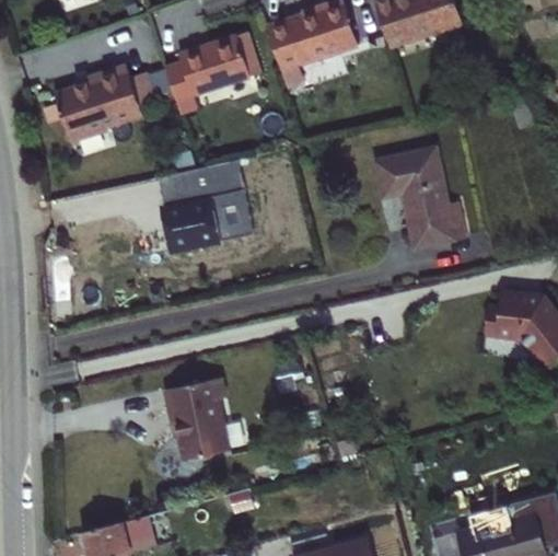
[(372,0),(388,48),(463,25),(454,0),(372,0)]
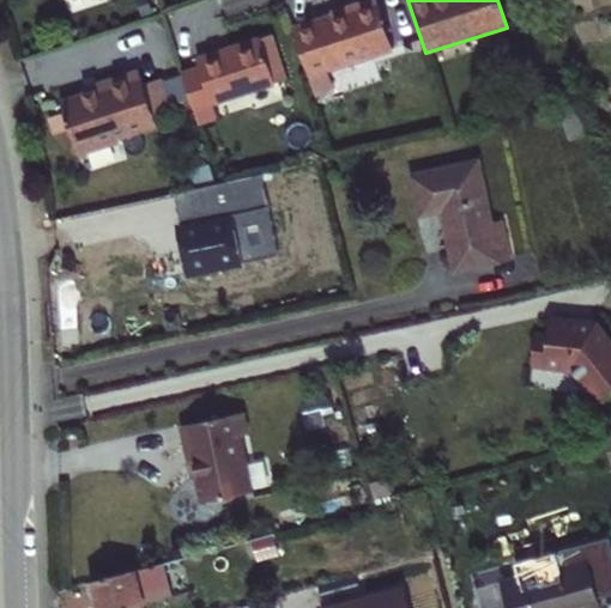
[(376,4),(294,30),(312,85),(332,78),(330,72),(392,53),(376,4)]
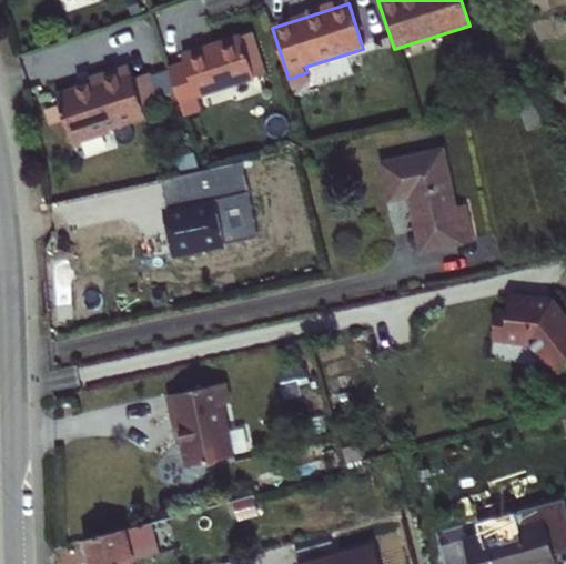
[(195,100),(252,82),(238,39),(180,57),(181,62),(165,67),(182,118),(199,112),(195,100)]
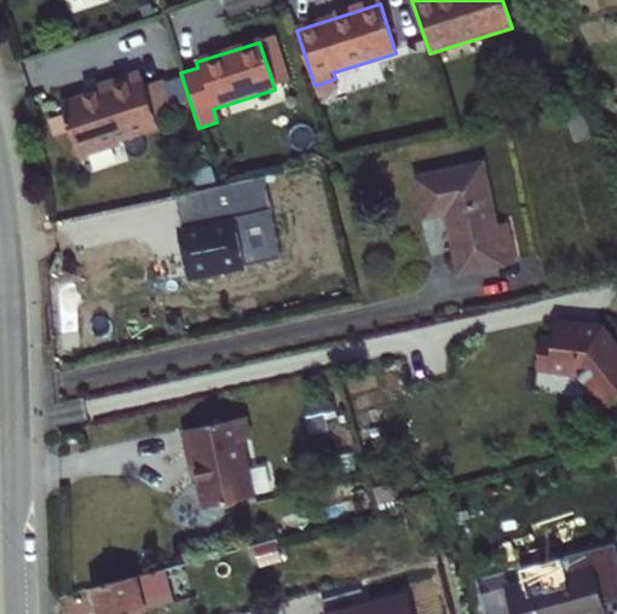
[(119,133),(156,121),(139,69),(98,82),(99,88),(59,102),(76,155),(121,140),(119,133)]
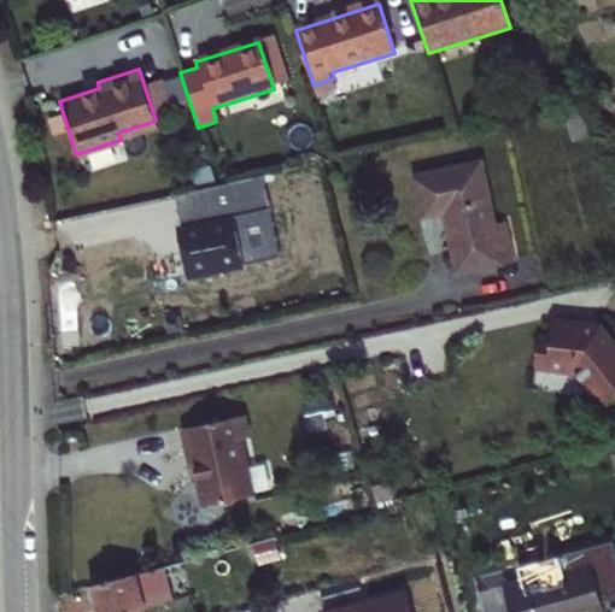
[(513,263),(504,219),(492,222),(480,163),(410,177),(416,205),(443,199),(458,274),(513,263)]
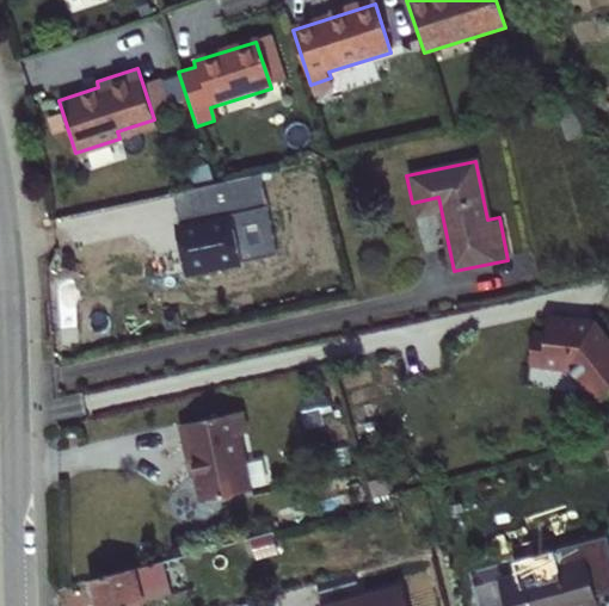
[(185,278),(240,266),(225,195),(171,206),(185,278)]
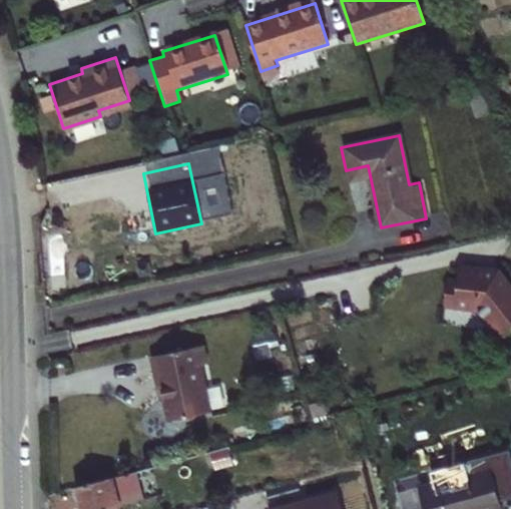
[(510,284),(500,271),(460,266),(458,282),(445,280),(442,303),(473,308),(499,340),(510,330),(510,284)]
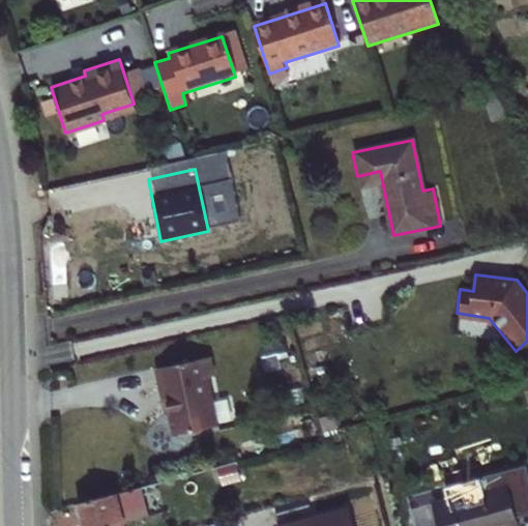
[(209,354),(152,367),(156,385),(163,384),(173,432),(215,424),(205,374),(212,372),(209,354)]
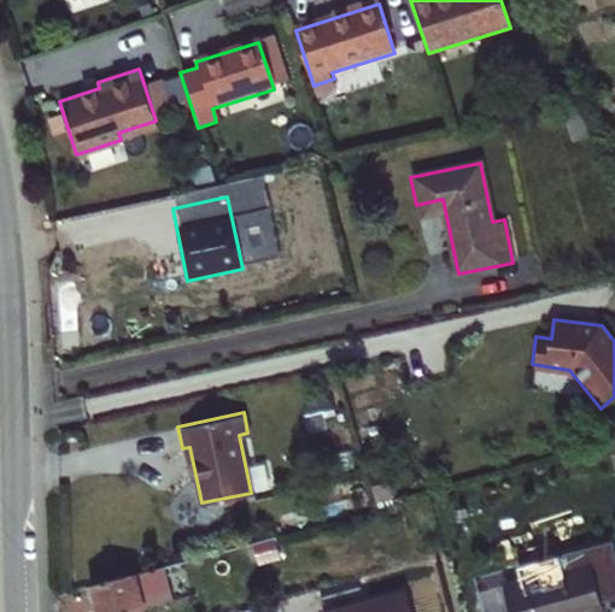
[(249,468),(251,496),(268,494),(264,466),(249,468)]
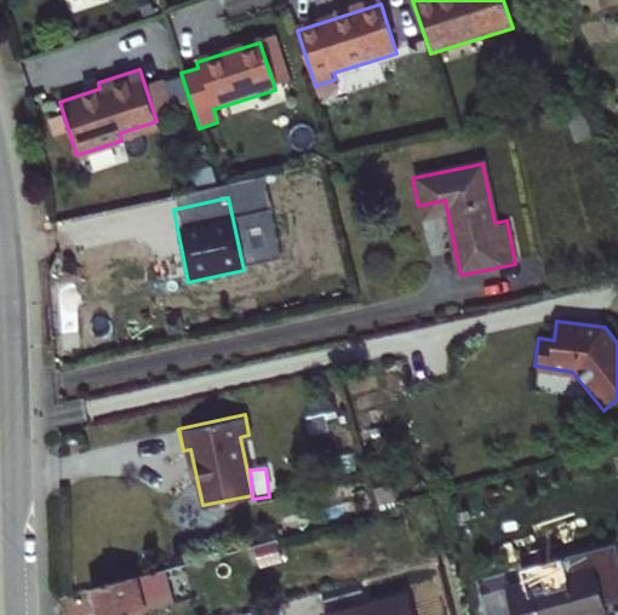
[(593,565),(503,588),(505,596),(488,599),(492,614),(606,614),(593,565)]
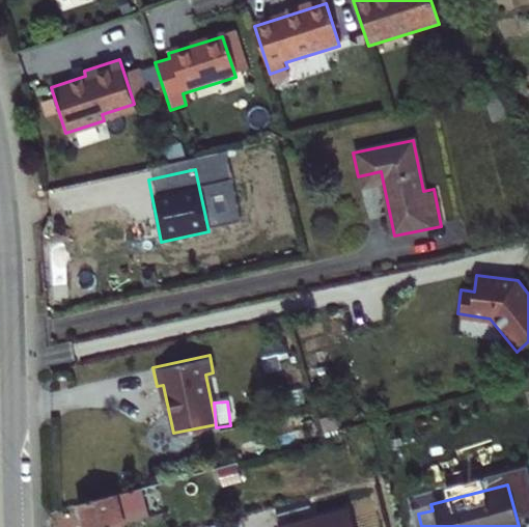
[(94,526),(87,501),(50,511),(53,526),(94,526)]
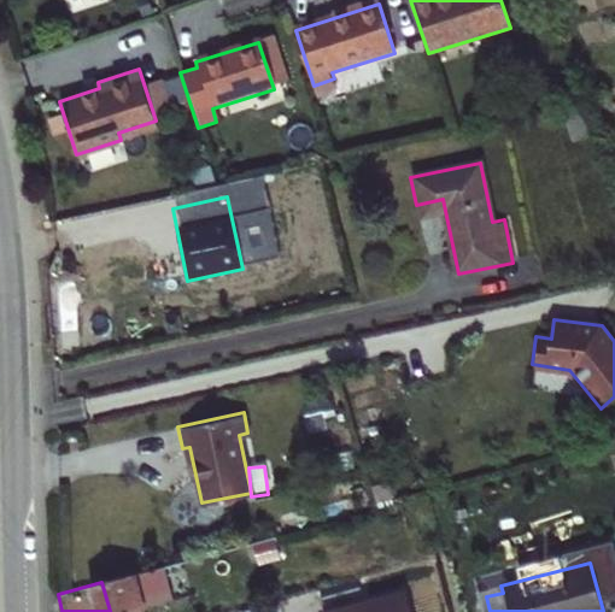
[(414,611),(410,595),(346,611),(414,611)]
